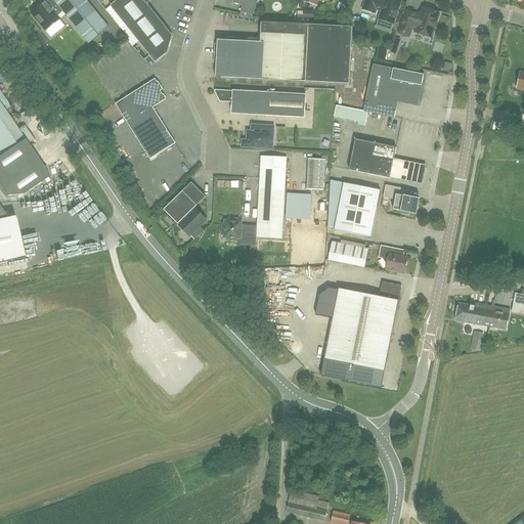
[(63,11),(89,44),(108,29),(85,0),(49,0),(46,3),(45,1),(31,12),(46,31),(60,19),(57,16),(63,11)]
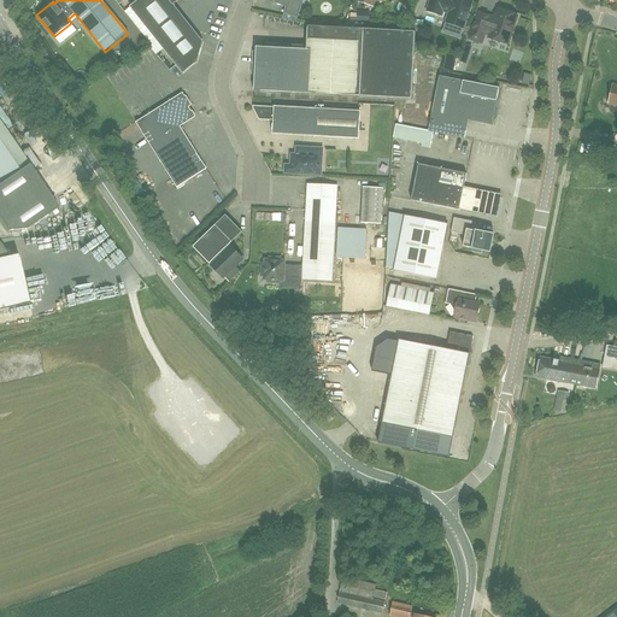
[(178,0),(139,0),(130,7),(183,74),(198,63),(204,42),(174,5),(178,0)]
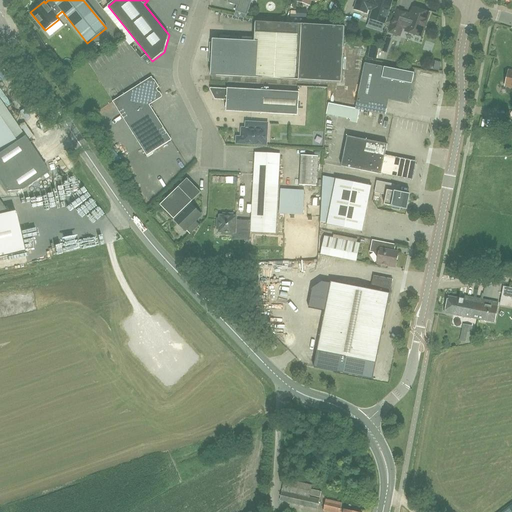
[(252,0),(229,0),(229,3),(238,6),(236,12),(247,15),(252,0)]
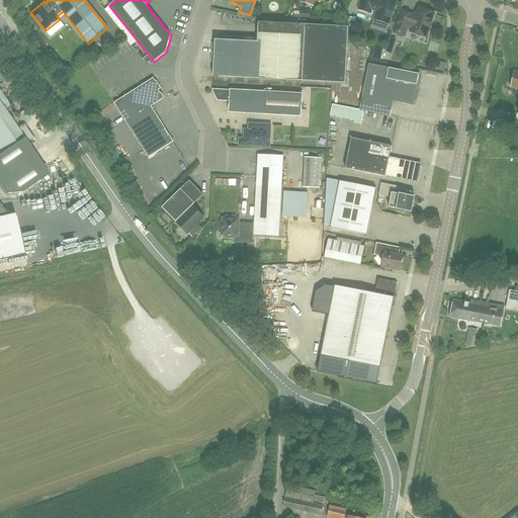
[(381,0),(381,2),(375,0),(362,0),(359,10),(371,14),(372,10),(378,12),(375,19),(390,24),(397,1),(395,0),(394,0),(381,0)]
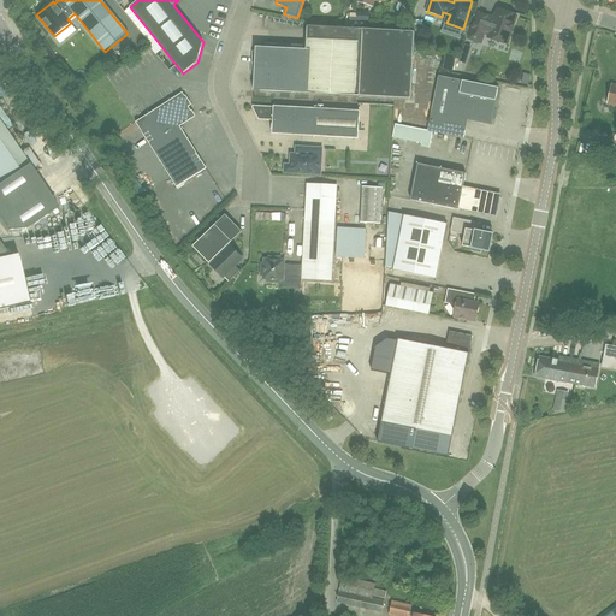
[(478,13),(473,30),(469,40),(481,43),(485,35),(490,36),(489,39),(508,46),(517,17),(498,11),(496,19),(478,13)]
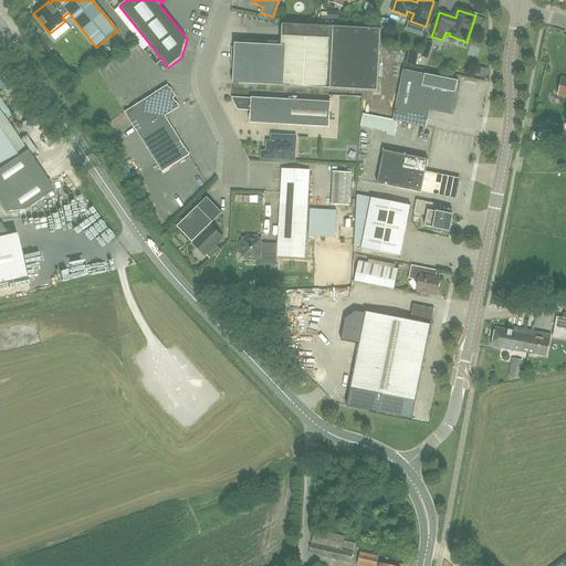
[(58,42),(74,30),(67,22),(52,34),(58,42)]
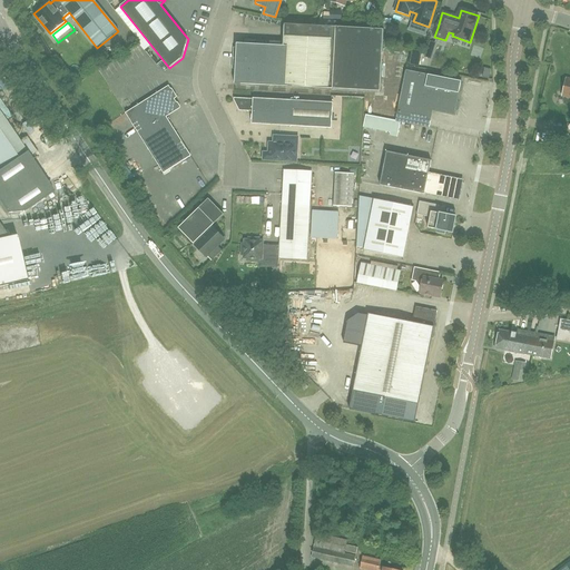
[(381,92),(384,31),(286,27),(283,49),(236,47),(234,87),(381,92)]
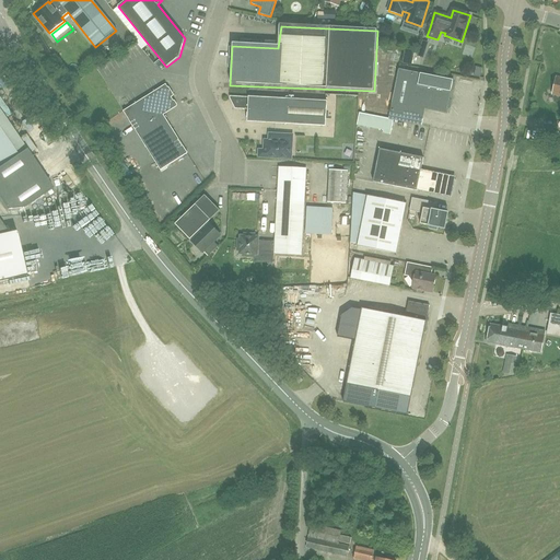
[(446,114),(451,91),(453,81),(398,70),(389,113),(412,118),(415,107),(446,114)]
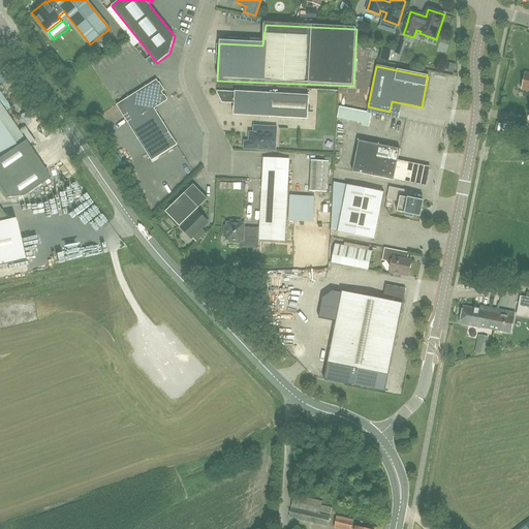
[(153,106),(166,99),(160,89),(161,88),(156,80),(117,105),(152,161),(177,145),(153,106)]
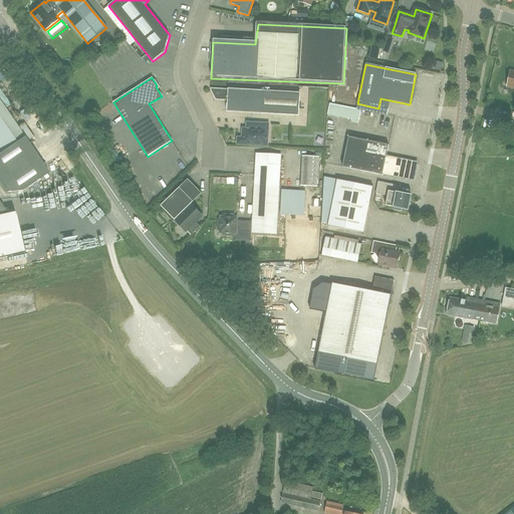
[(300,92),(228,88),(228,89),(211,88),(211,90),(216,100),(227,100),(227,111),(299,115),(300,92)]
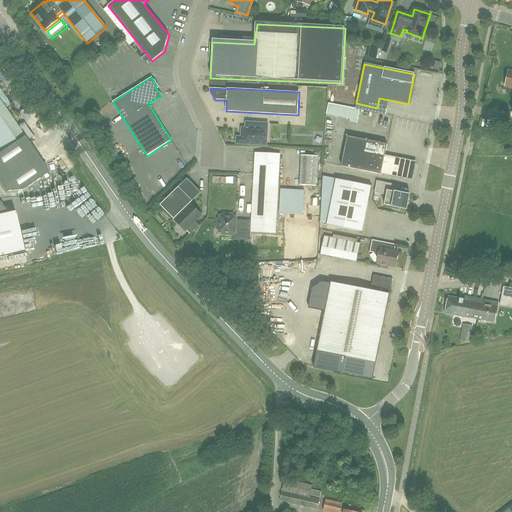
[(22,190),(48,172),(0,101),(0,180),(7,191),(22,190)]
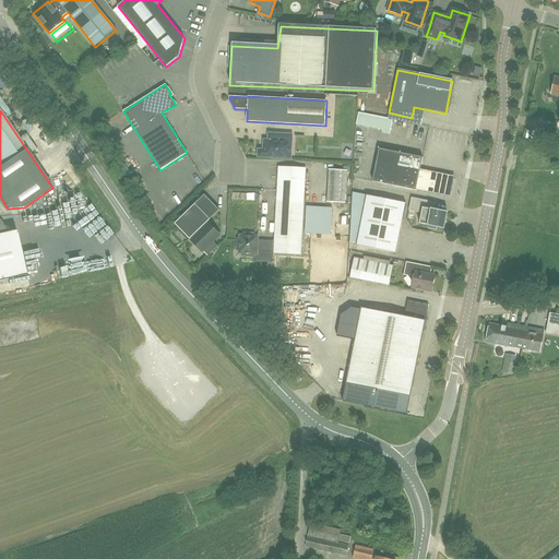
[(392,133),(395,121),(361,115),(358,128),(392,133)]
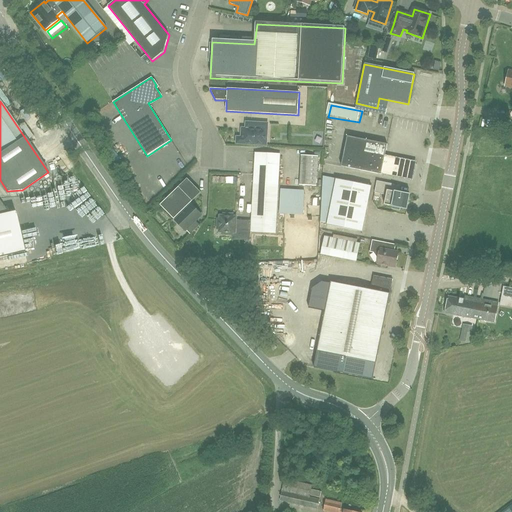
[(245,122),(245,128),(242,128),(241,137),(237,137),(236,144),(266,146),(268,124),(245,122)]
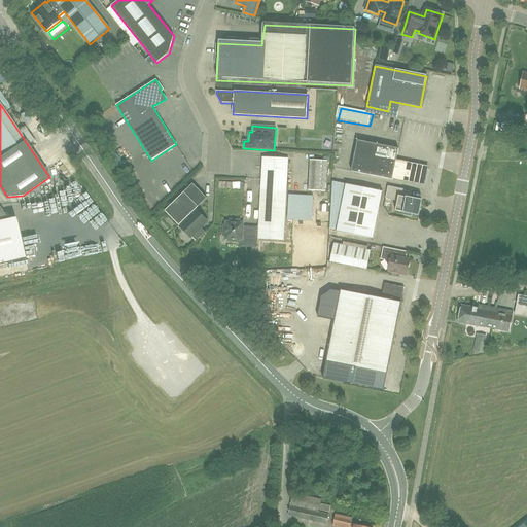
[(351,172),(424,186),(427,171),(424,166),(396,160),(398,149),(357,140),(351,172)]
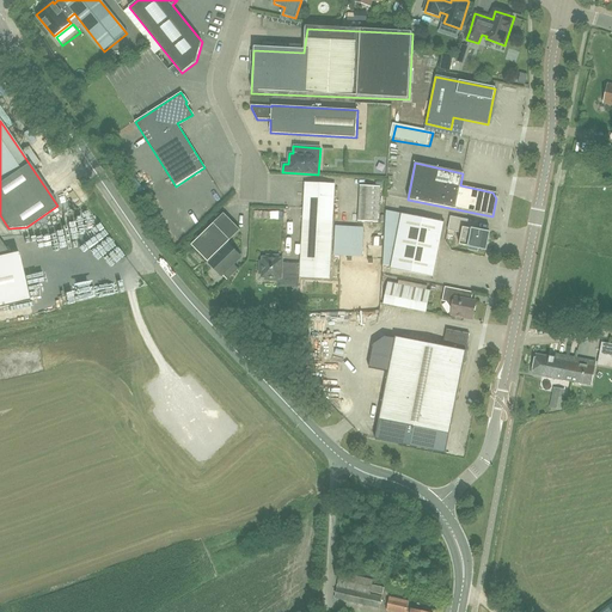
[(375,187),(375,181),(363,181),(362,221),(381,221),(383,187),(375,187)]
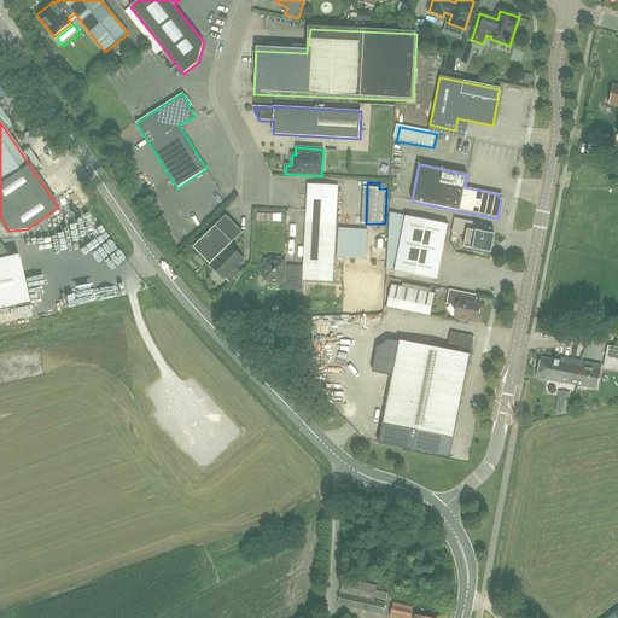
[(293,267),(293,278),(303,278),(303,280),(332,281),(338,186),(308,185),(303,267),(293,267)]
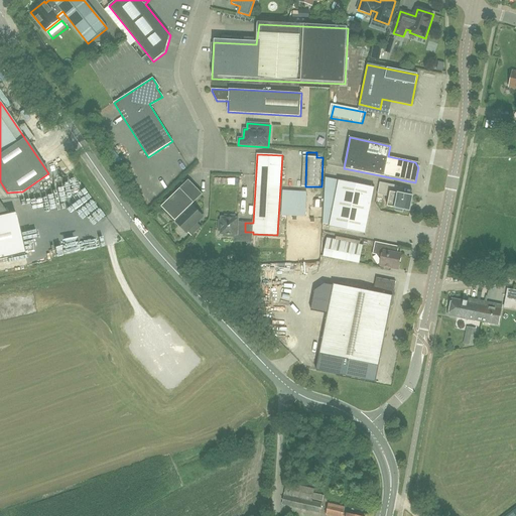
[(188,180),(179,188),(161,207),(175,221),(203,195),(188,180)]
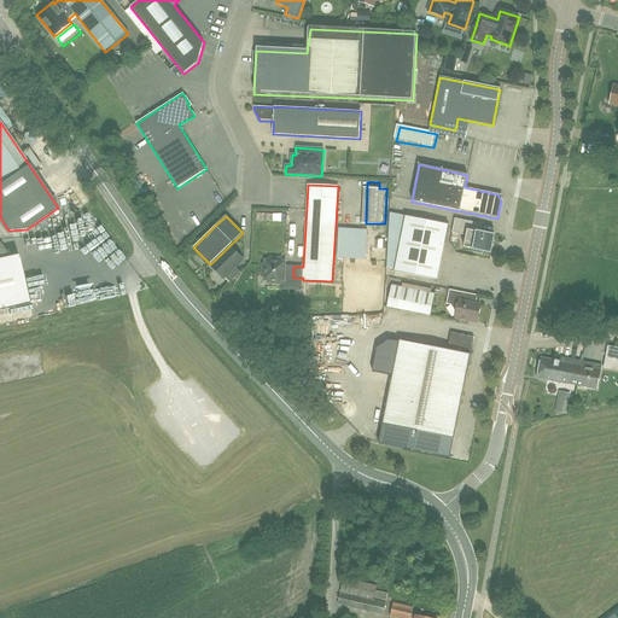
[(395,272),(437,280),(448,225),(406,216),(395,272)]
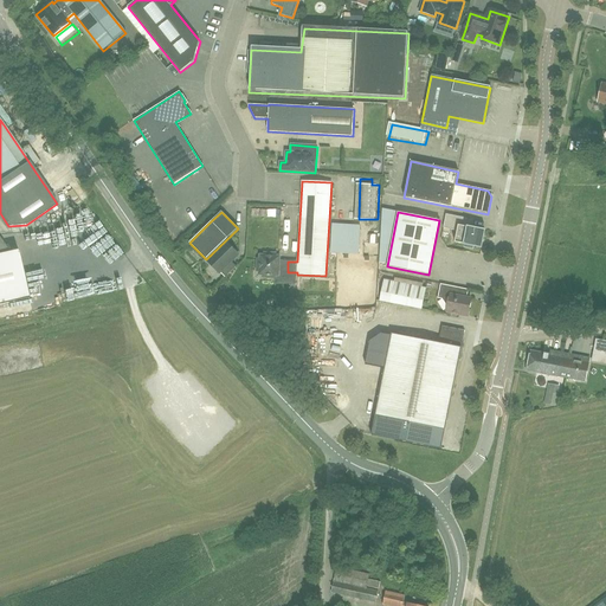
[(465,227),(466,219),(446,214),(443,229),(457,232),(455,243),(464,245),(464,247),(474,250),(474,246),(482,249),(485,231),(465,227)]
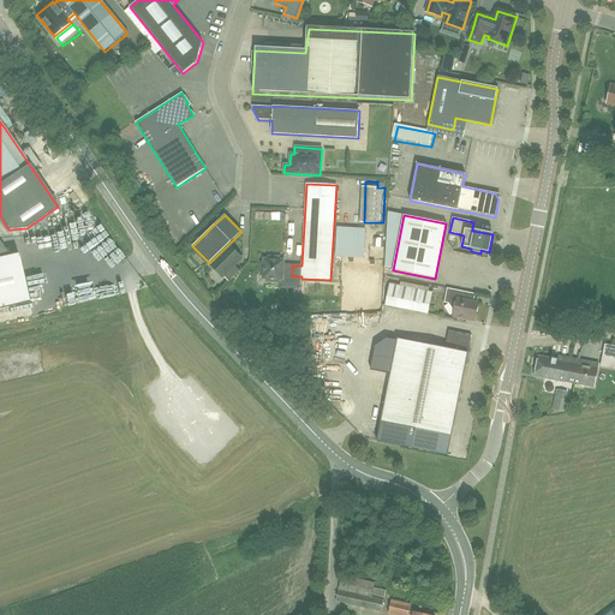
[(179,249),(190,238),(185,234),(175,244),(179,249)]
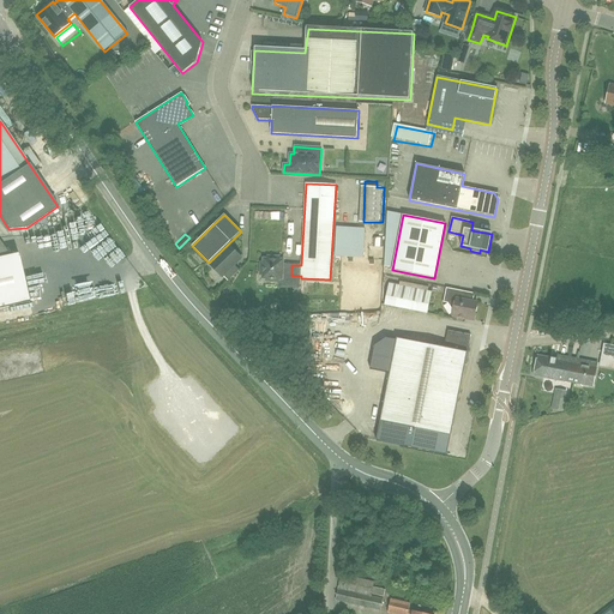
[(0,242),(0,308),(30,302),(18,253),(10,256),(0,242)]
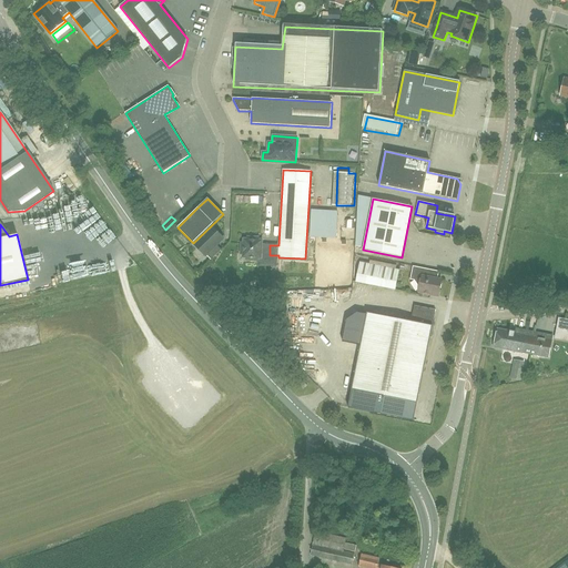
[(213,249),(220,242),(223,239),(212,227),(194,245),(205,256),(206,255),(211,261),(219,253),(213,249)]
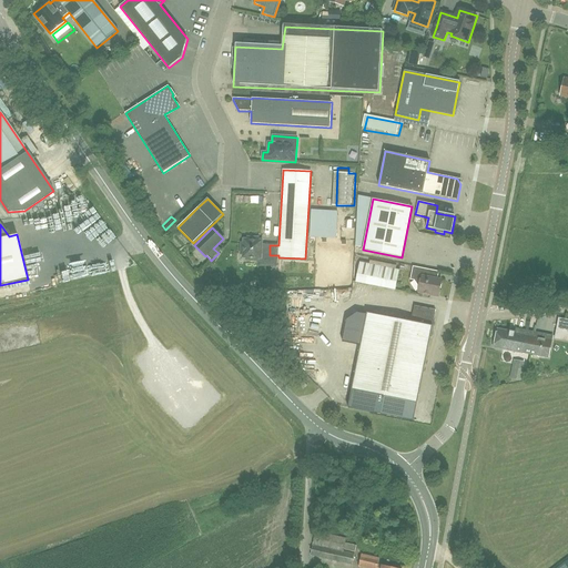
[(261,254),(270,255),(270,245),(262,244),(262,241),(259,241),(259,237),(247,237),(247,240),(244,240),(244,243),(242,243),(241,254),(246,255),(246,261),(257,261),(257,259),(261,259),(261,254)]
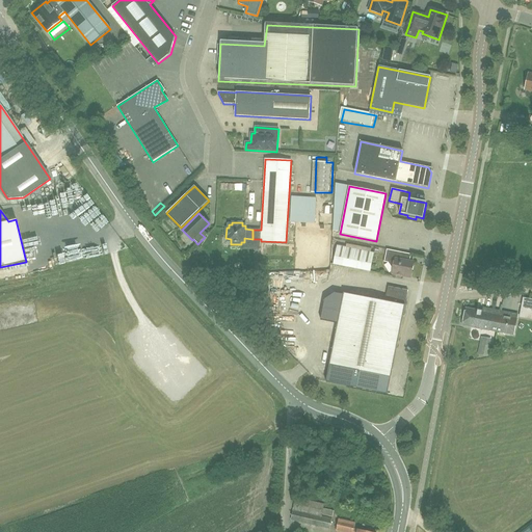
[(374,255),(337,246),(334,264),(370,272),(374,255)]
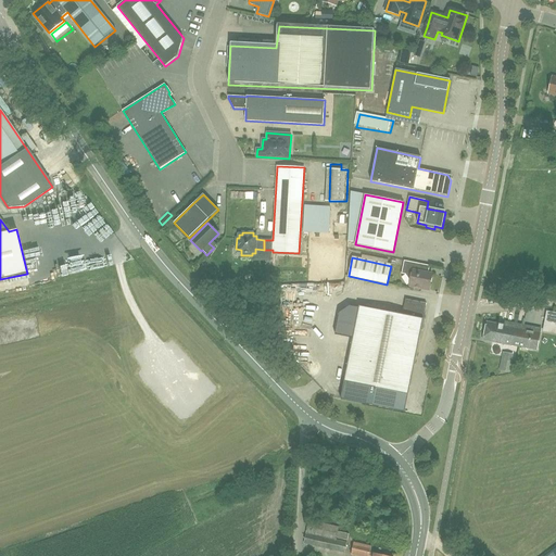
[(419,291),(420,289),(429,291),(432,275),(420,273),(418,270),(420,264),(404,261),(402,274),(405,275),(411,283),(409,287),(413,288),(414,290),(419,291)]
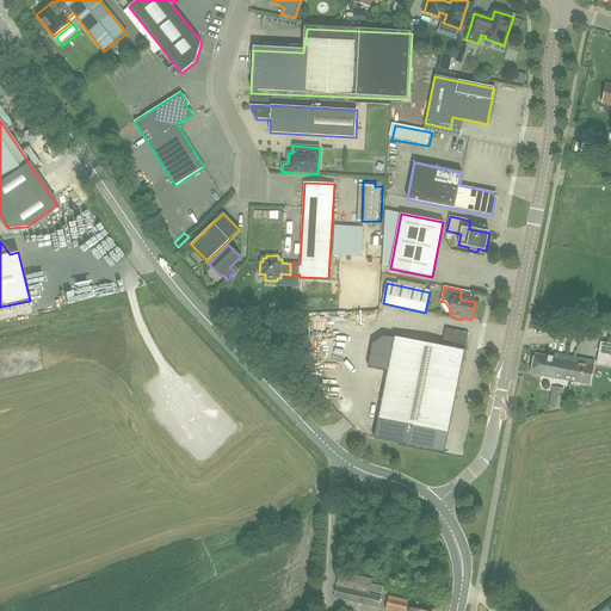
[(395,337),(392,353),(377,420),(449,433),(462,364),(464,364),(467,353),(468,351),(466,351),(468,334),(445,329),(442,346),(395,337)]
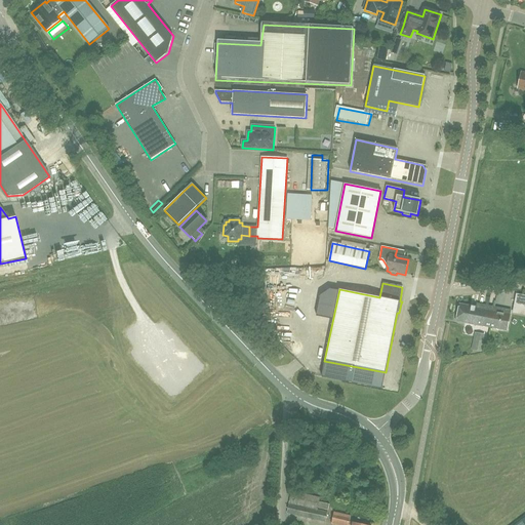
[(524,293),(516,292),(513,313),(524,314),(524,293)]
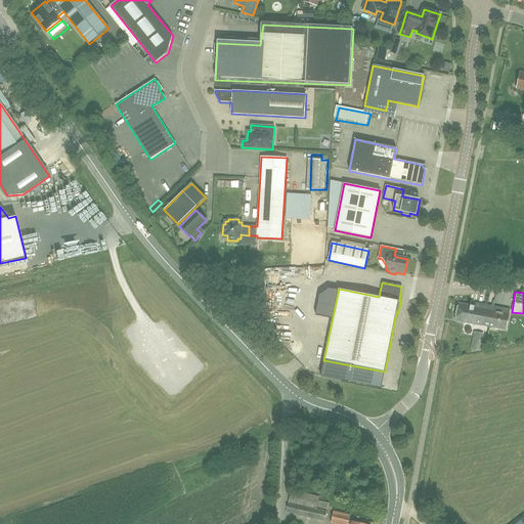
[(482,325),(485,306),(475,304),(474,307),(466,305),(462,304),(461,305),(461,304),(459,306),(456,306),(455,313),(456,313),(455,321),(481,326),(482,325)]
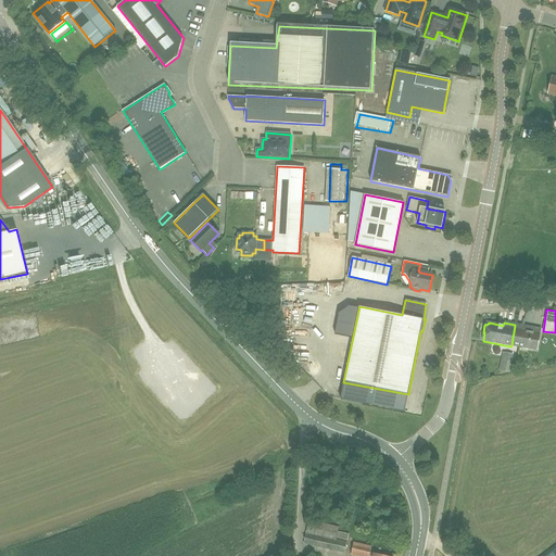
[(536,350),(541,329),(515,325),(512,345),(536,350)]
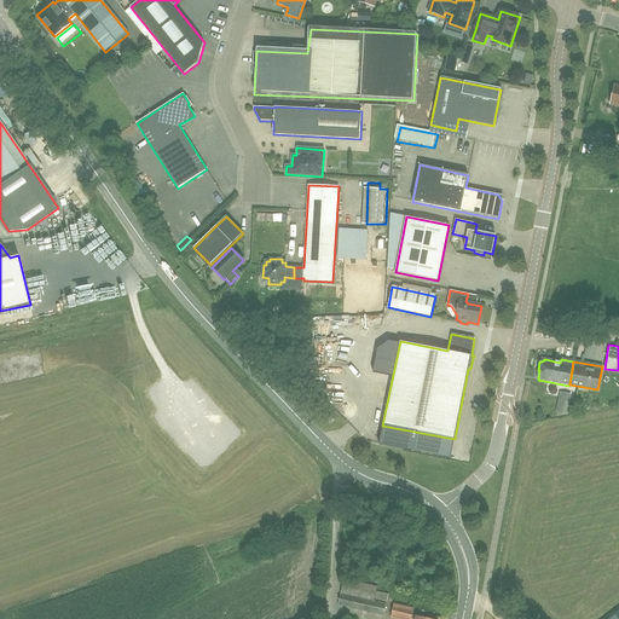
[(573,394),(561,393),(557,414),(570,416),(573,394)]
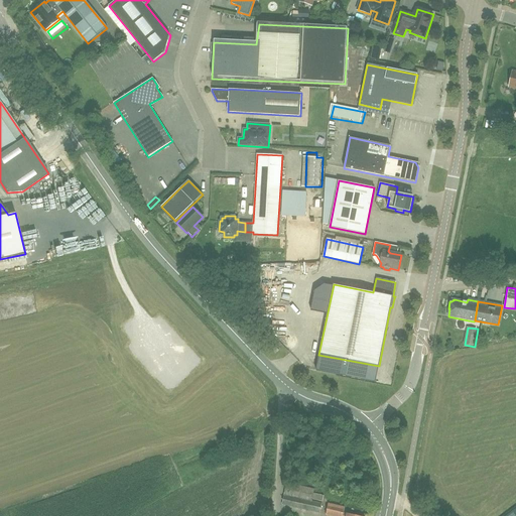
[(319,514),(324,496),(313,494),(314,491),(287,484),(281,505),(319,514)]
